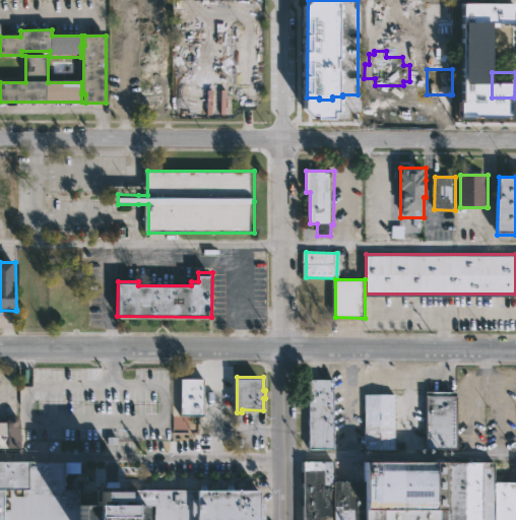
[(205,415),(181,415),(181,378),(206,378),(205,415)]
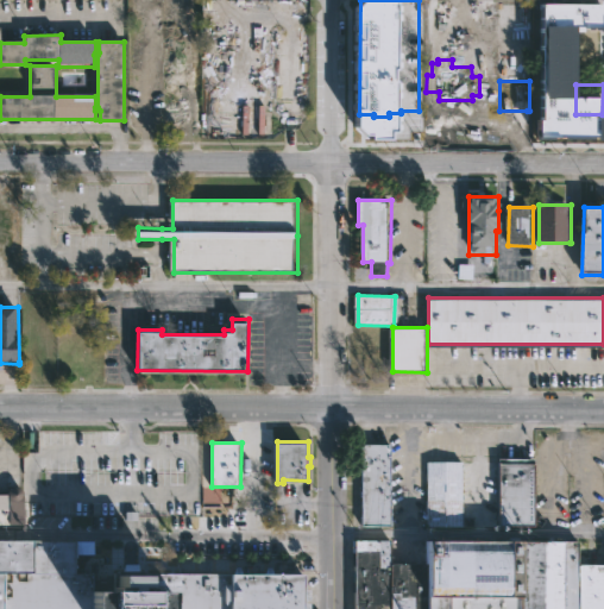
[(392,526),(362,526),(362,506),(363,484),(363,464),(363,444),(392,444),(392,464),(392,484),(392,506),(392,526)]
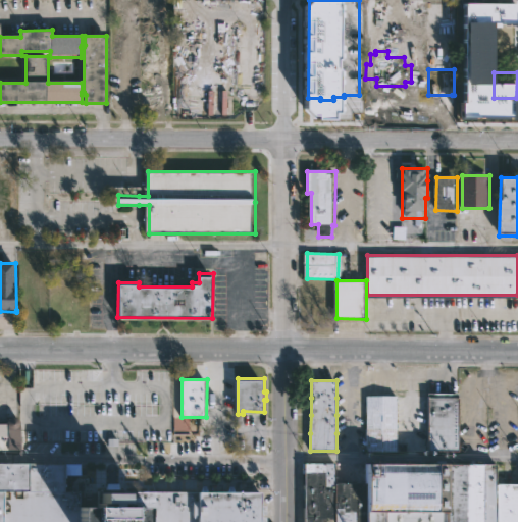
[(460,451),(428,451),(429,393),(460,393),(460,451)]
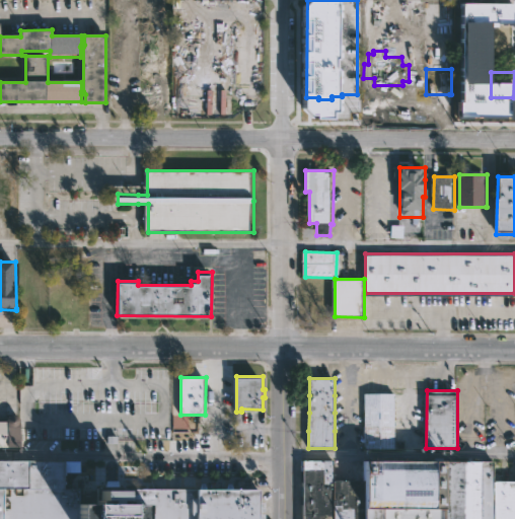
[(395,449),(365,449),(365,393),(396,393),(395,449)]
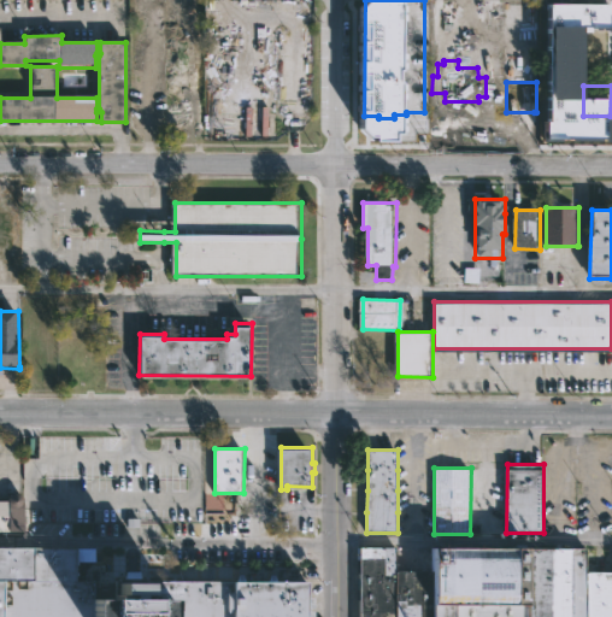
[(25,493),(25,530),(0,529),(0,499),(11,499),(11,493),(25,493)]
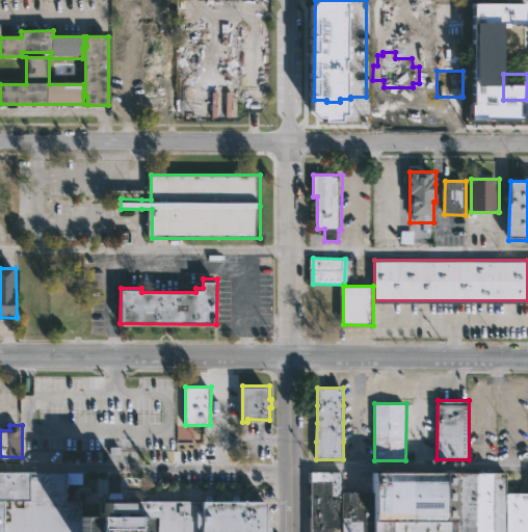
[(311,471),(342,471),(342,485),(342,491),(342,500),(342,513),(342,528),(342,531),(311,531),(311,528),(311,513),(311,500),(311,485),(311,471)]
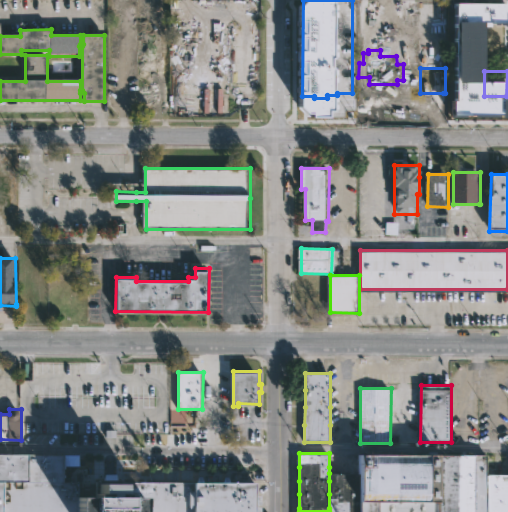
[(440,501),(378,501),(378,511),(361,511),(361,501),(361,473),(361,454),(440,455),(440,501)]
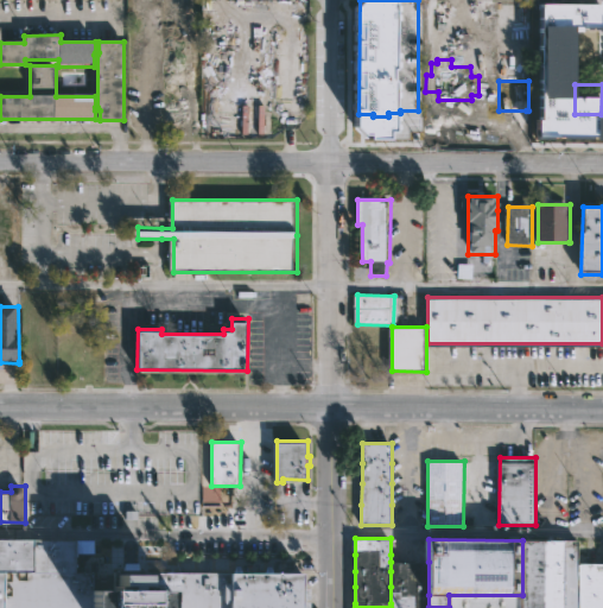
[(94,607),(94,589),(94,572),(77,572),(77,540),(0,540),(0,607),(94,607)]
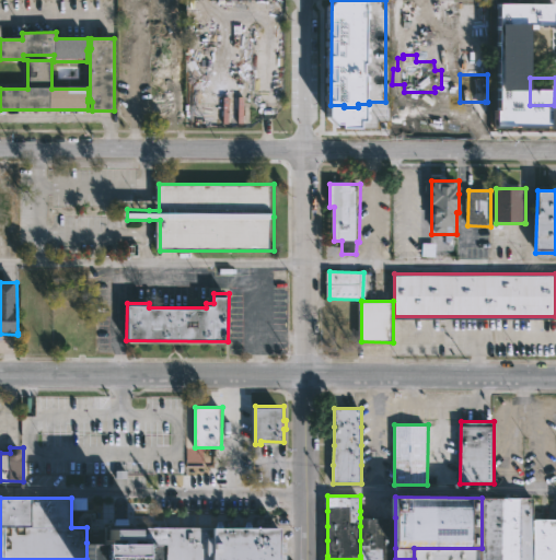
[(507,559),(482,559),(482,548),(482,498),(507,498),(507,559)]
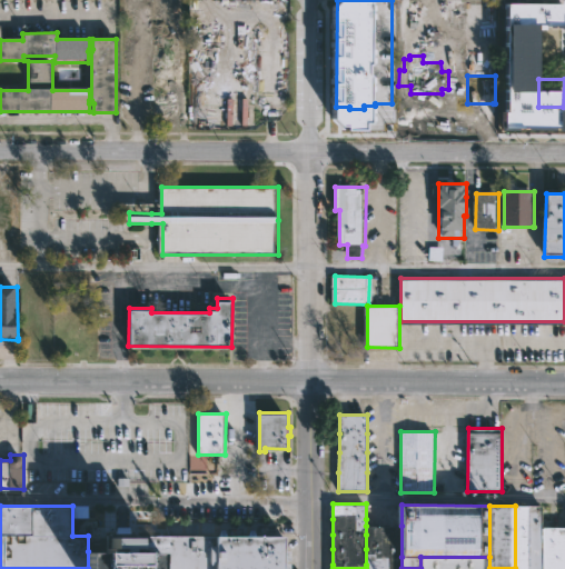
[(529,568),(515,568),(515,506),(529,506),(529,568)]
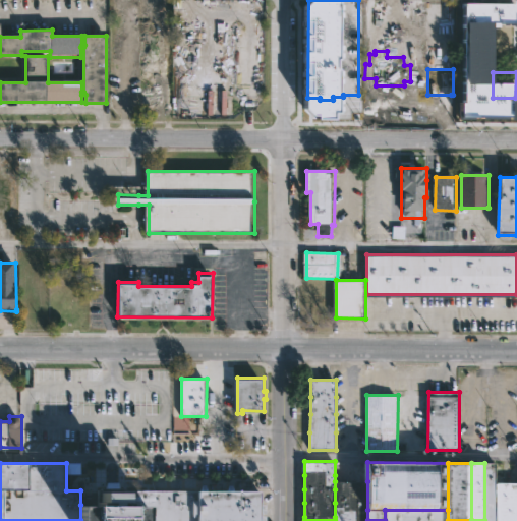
[(497,520),(484,520),(484,463),(497,463),(497,482),(497,520)]
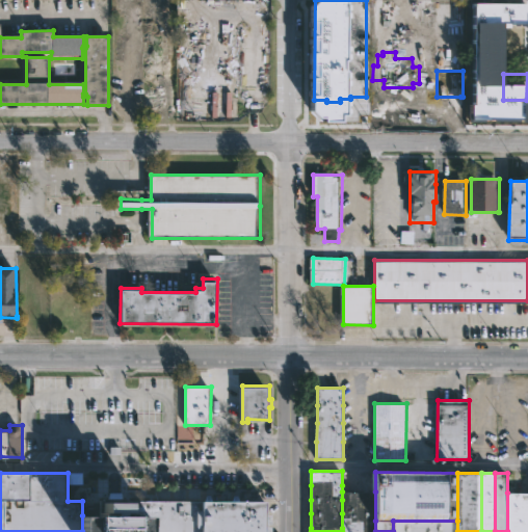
[(342,491),(352,491),(364,491),(375,491),(375,521),(375,531),(342,531),(342,528),(342,513),(342,500),(342,491)]
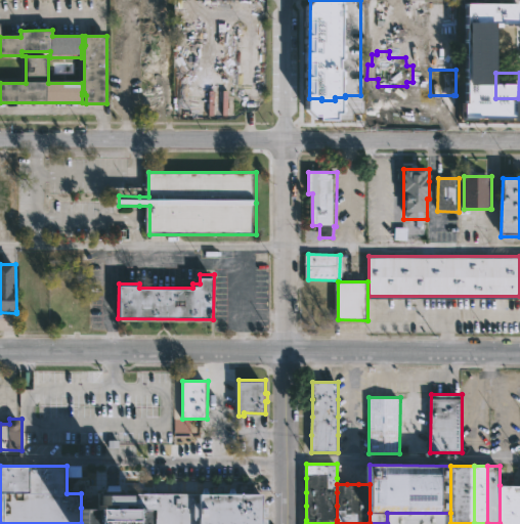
[(500,523),(500,485),(512,485),(519,485),(519,523),(500,523)]
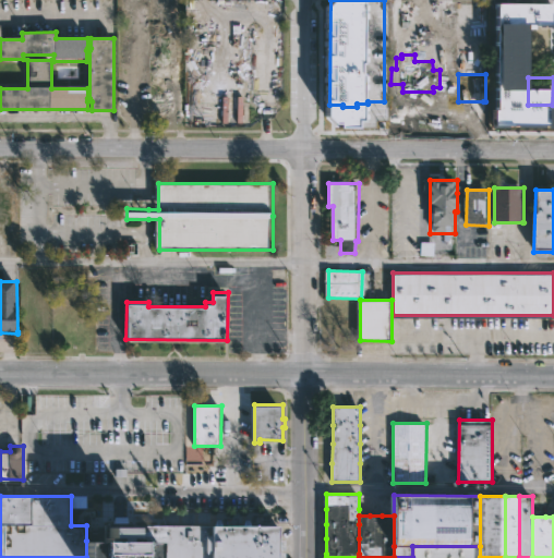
[(158,557),(86,557),(86,541),(104,541),(104,533),(105,533),(105,523),(115,523),(115,518),(129,518),(129,523),(133,523),(133,524),(133,542),(158,542),(158,557)]
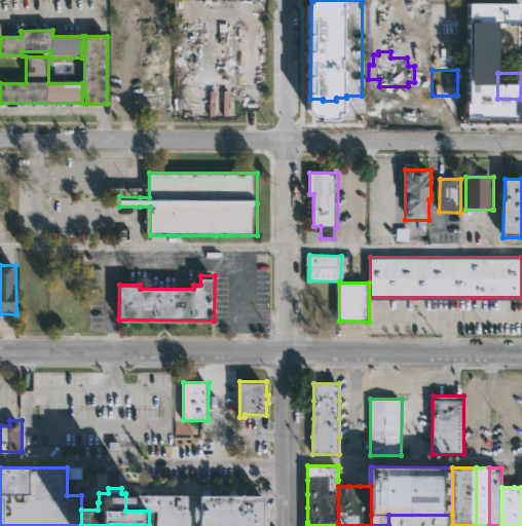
[(149,495),(157,495),(179,495),(195,495),(201,495),(214,495),(226,495),(238,495),(264,495),(264,525),(149,525),(149,511),(149,495)]
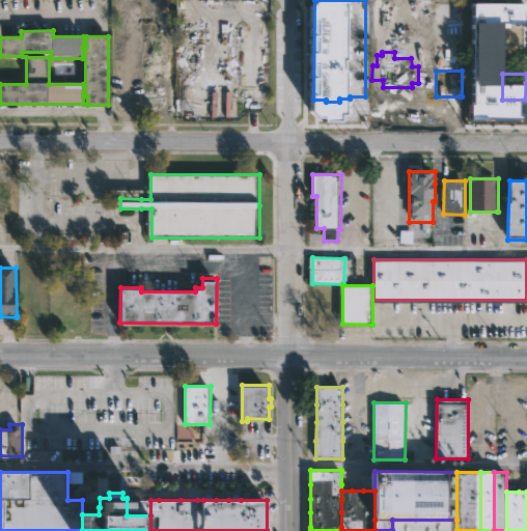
[(392,530),(392,520),(456,520),(456,530),(392,530)]
